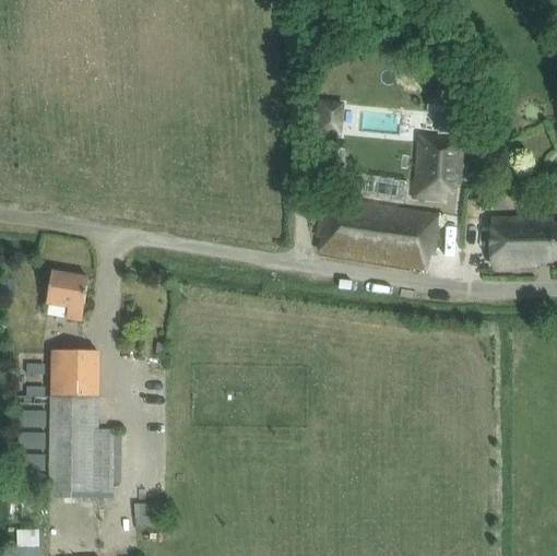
[(443,181),(457,184),(460,149),(447,146),(448,135),(419,132),(413,194),(442,198),(443,181)]
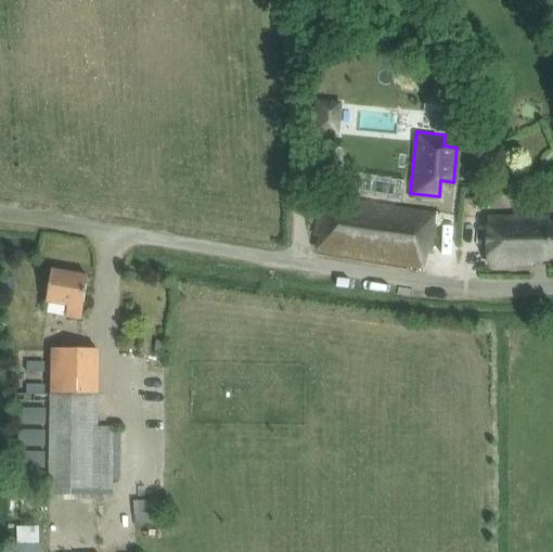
[(434,213),(394,206),(318,193),(313,232),(319,232),(317,247),(421,265),(424,251),(428,252),(434,213)]
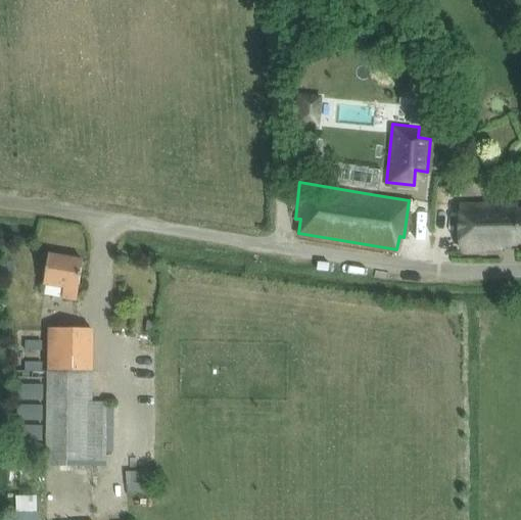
[(520,202),(459,202),(458,245),(500,246),(500,243),(520,243),(520,207),(520,202)]
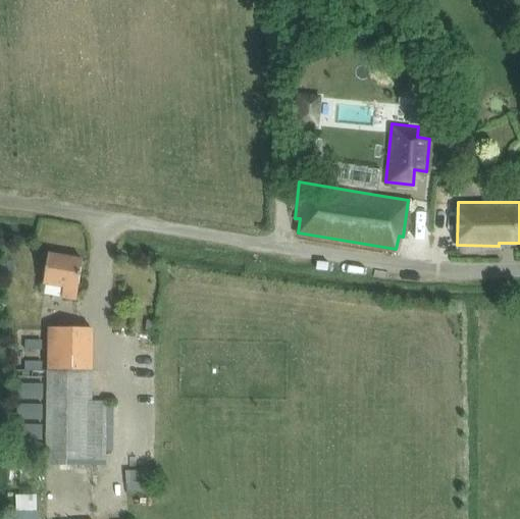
[(60,295),(74,297),(81,257),(47,252),(42,281),(62,284),(60,295)]
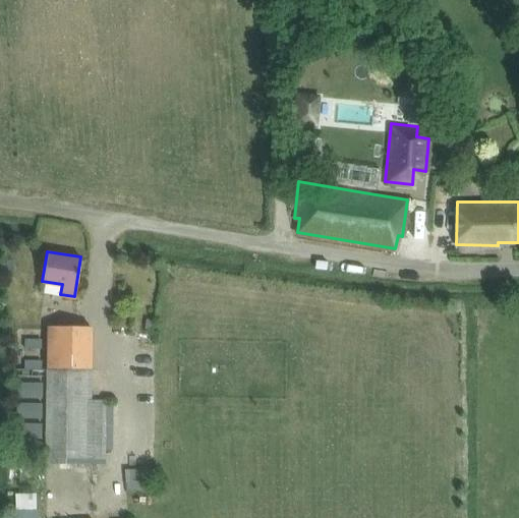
[(104,462),(105,410),(105,387),(90,386),(91,326),(47,325),(45,461),(84,462),(104,462)]
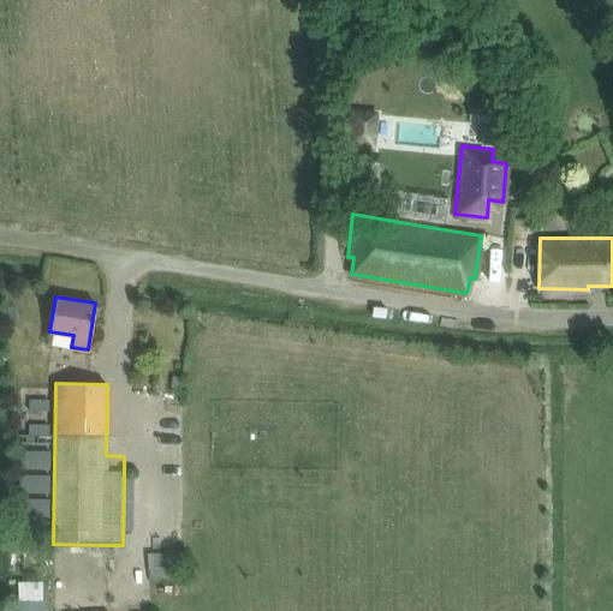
[(188,586),(186,556),(154,557),(155,587),(188,586)]
